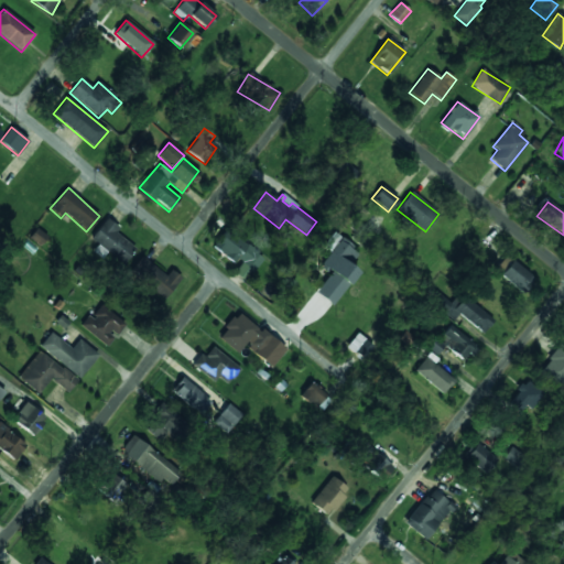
[(90,239),(99,247),(99,246),(122,263),(134,248),(116,234),(119,228),(106,218),(90,239)]
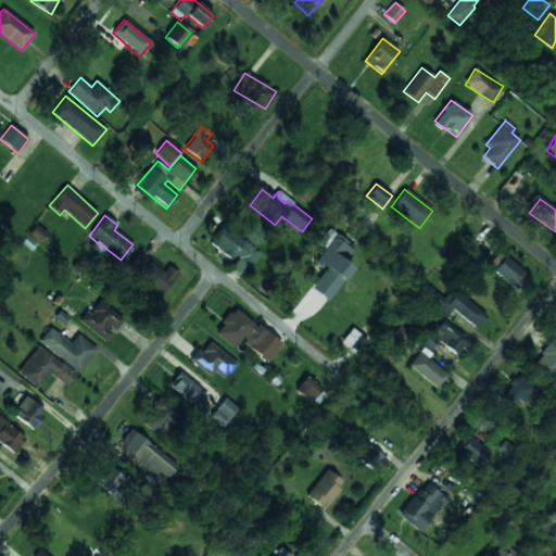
[(210,242),(231,264),(229,267),(240,276),(258,255),(225,225),(210,242)]
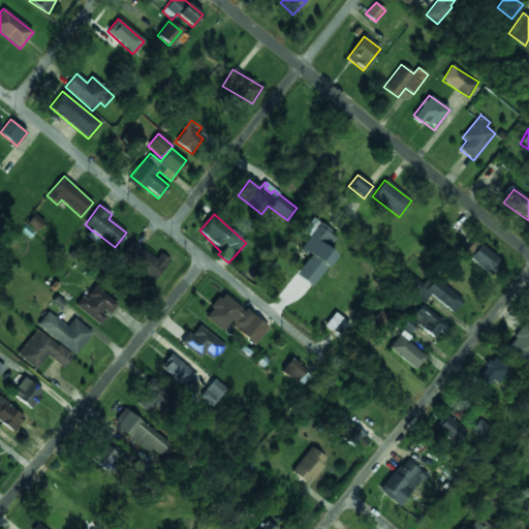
[(336,255),(328,249),(336,238),(312,220),(303,231),(310,237),(302,247),(311,254),(296,275),(311,287),(336,255)]
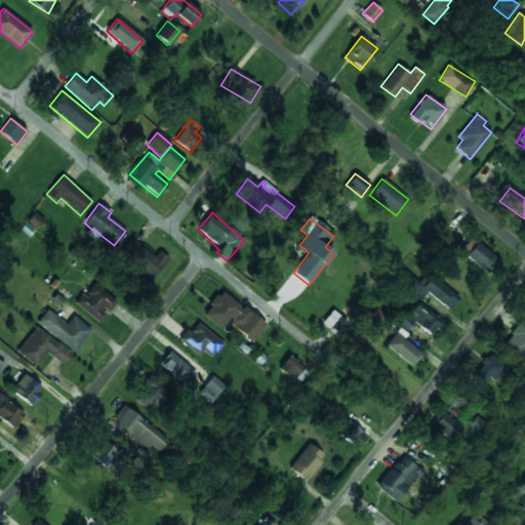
[(151,280),(169,259),(159,251),(154,257),(132,238),(120,252),(151,280)]
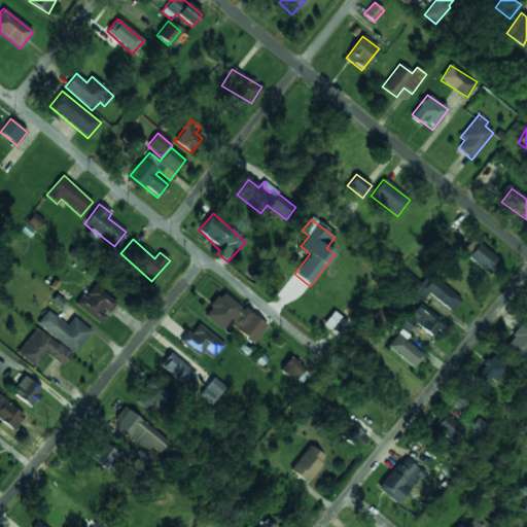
[(488,274),(499,260),(473,239),(462,252),(488,274)]
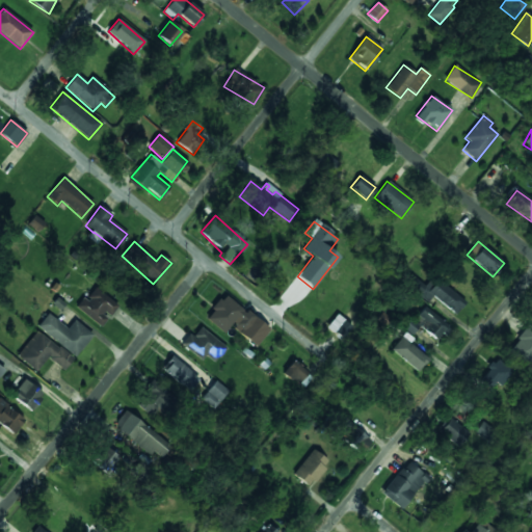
[(433,295),(455,315),(466,303),(435,276),(426,288),(420,283),(413,290),(427,302),(433,295)]
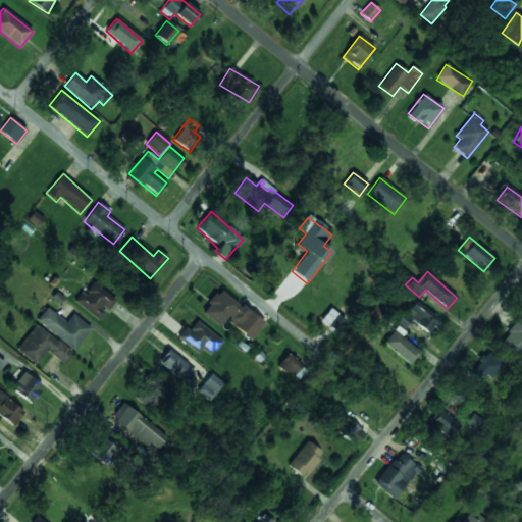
[(106,312),(116,301),(93,281),(75,302),(98,321),(106,311),(106,312)]
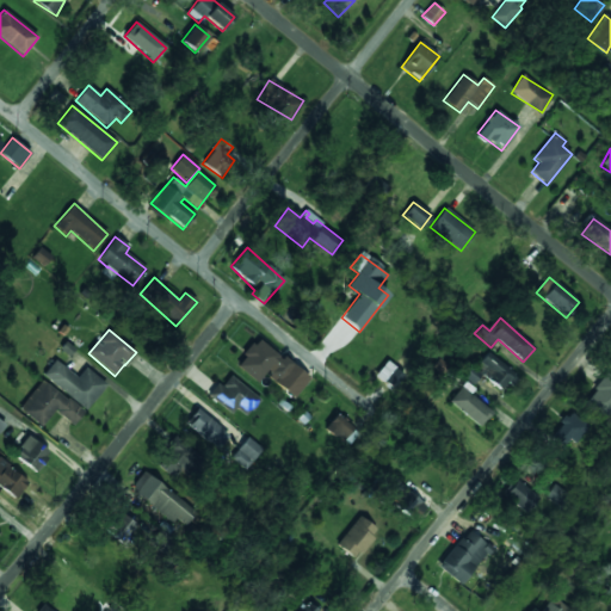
[(257,383),(264,375),(294,397),(309,378),(258,338),(235,366),(257,383)]
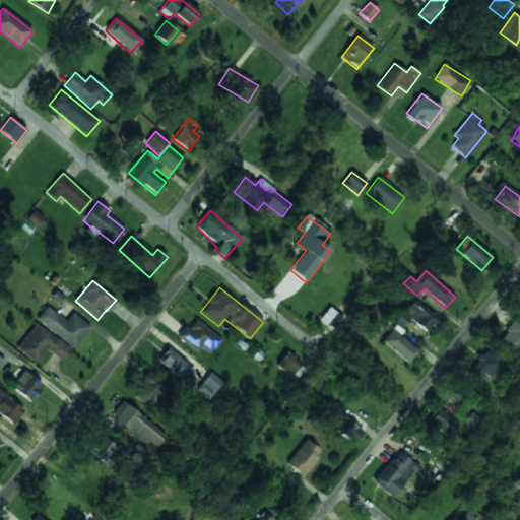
[(439,318),(412,301),(404,315),(430,332),(439,318)]
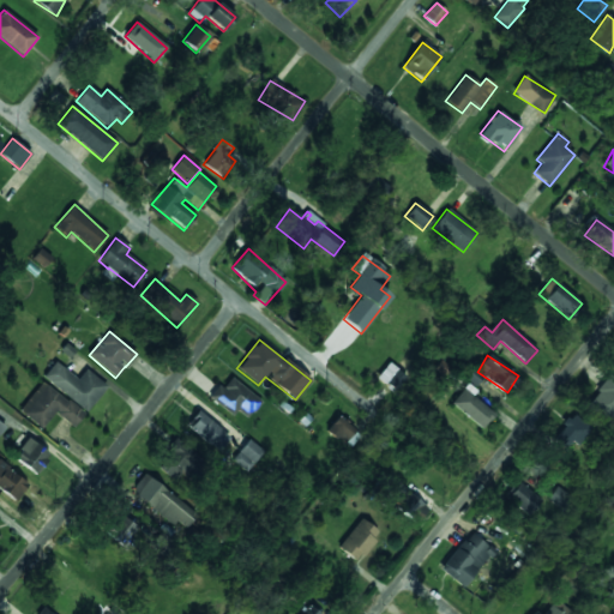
[(85,369),(78,380),(54,362),(42,378),(86,411),(107,386),(85,369)]
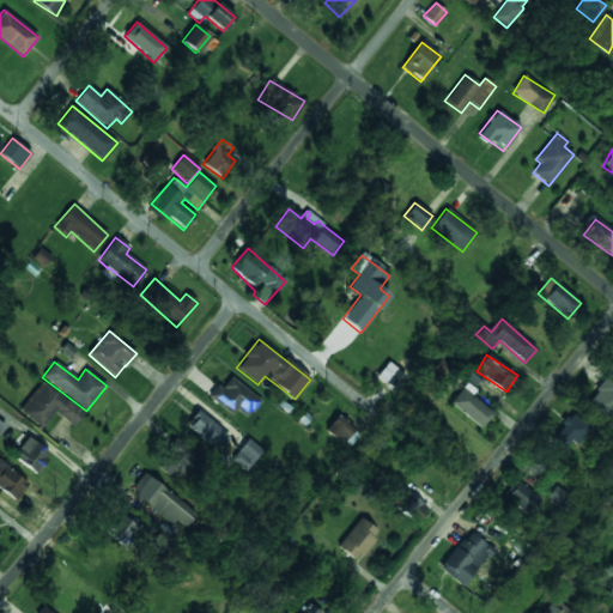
[(612,378),(607,375),(584,406),(606,423),(612,413),(612,378)]
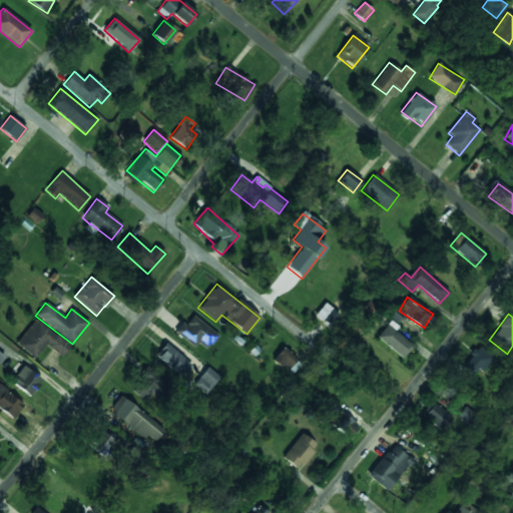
[(205,350),(217,337),(193,315),(184,325),(181,322),(173,331),(193,349),(198,344),(205,350)]
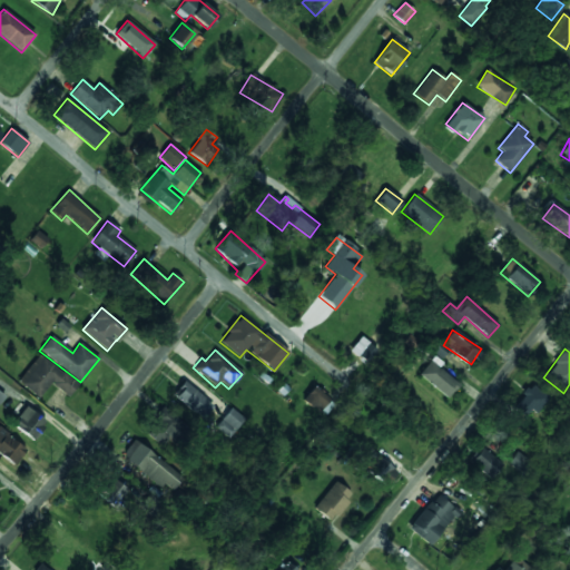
[(77,385),(39,354),(18,381),(38,399),(50,383),(68,396),(77,385)]
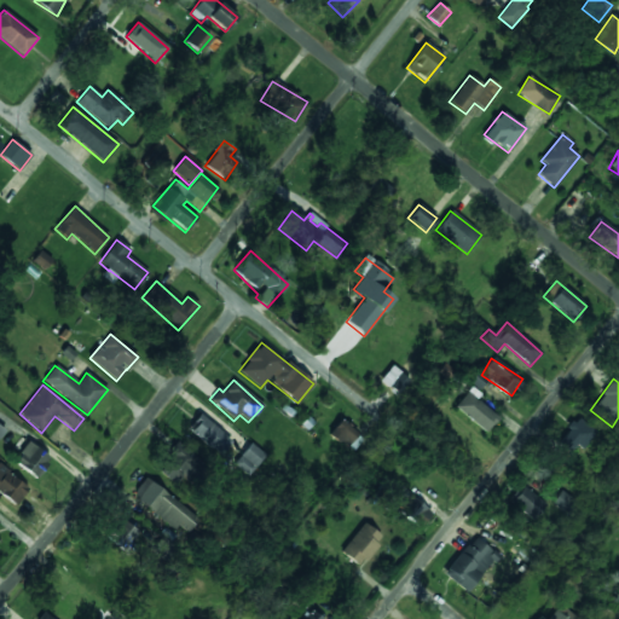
[(480,394),(470,387),(455,408),(486,433),(498,417),(476,399),(480,394)]
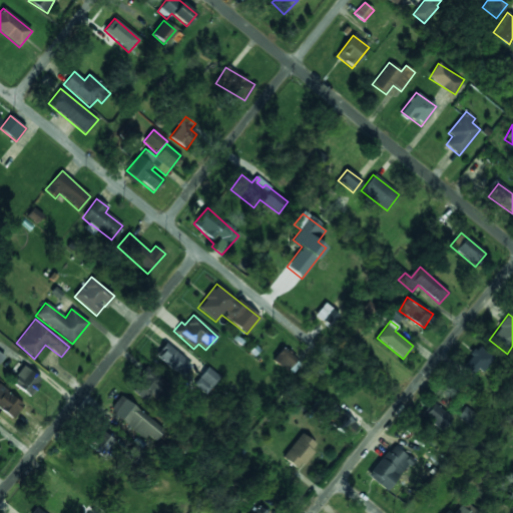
[(192,365),(165,343),(155,356),(182,377),(192,365)]
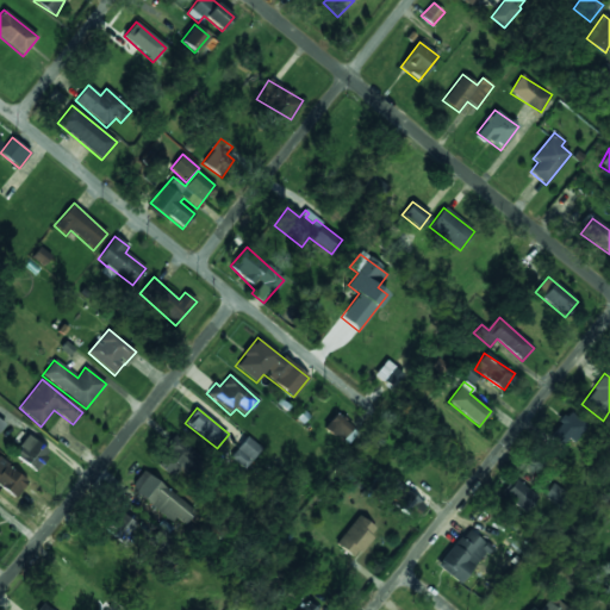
[(567,440),(573,443),(587,425),(568,411),(548,437),(561,448),(567,440)]
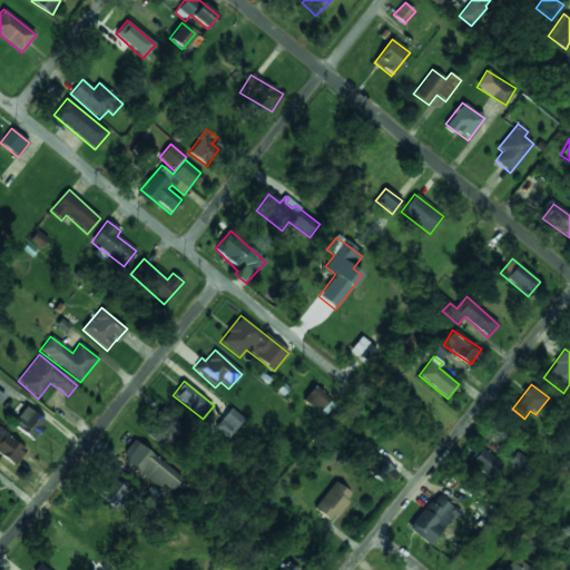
[(304,399),(324,415),(334,403),(313,386),(304,399)]
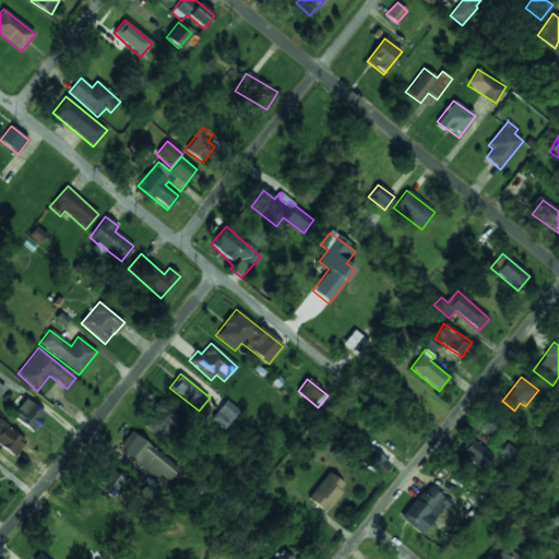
[(143,426),(159,440),(179,416),(159,399),(150,409),(154,413),(143,426)]
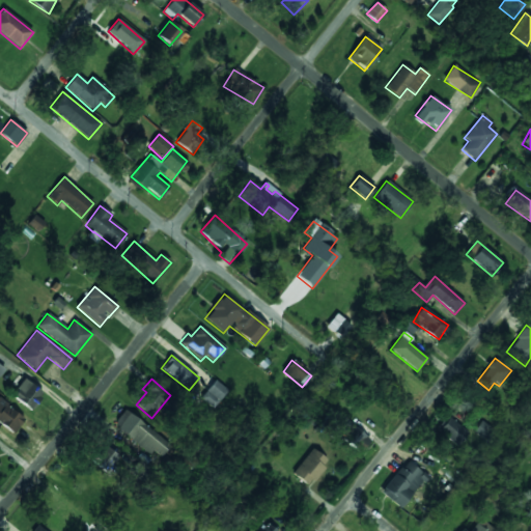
[(44,393),(24,380),(11,396),(31,410),(44,393)]
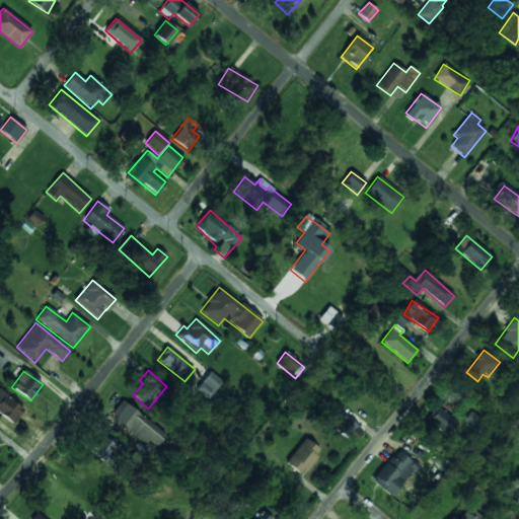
[(222,381),(210,371),(196,389),(208,398),(222,381)]
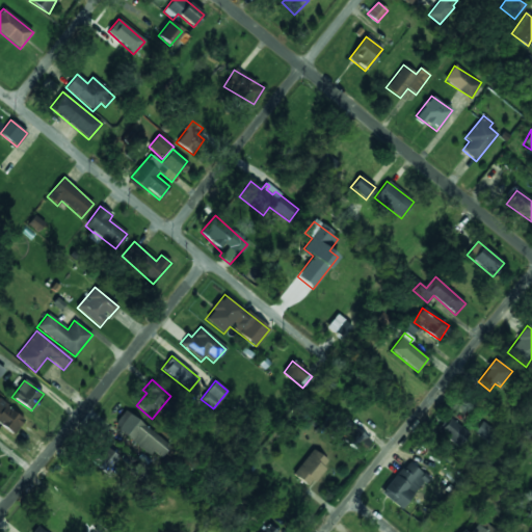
[(0,424),(15,433),(25,418),(0,401),(0,424)]
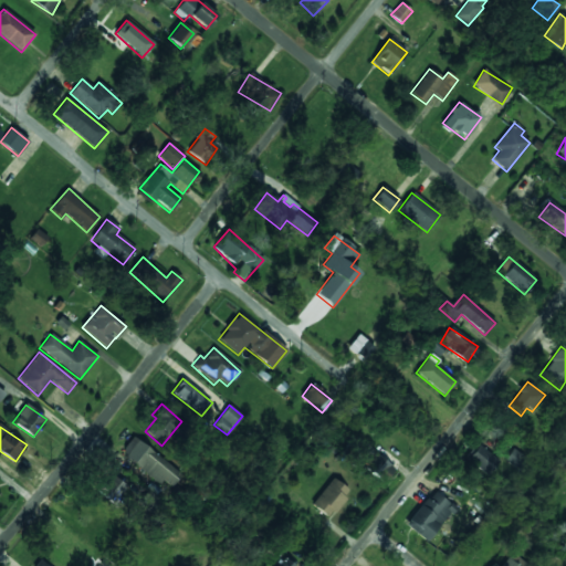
[(121,454),(164,489),(177,472),(134,437),(121,454)]
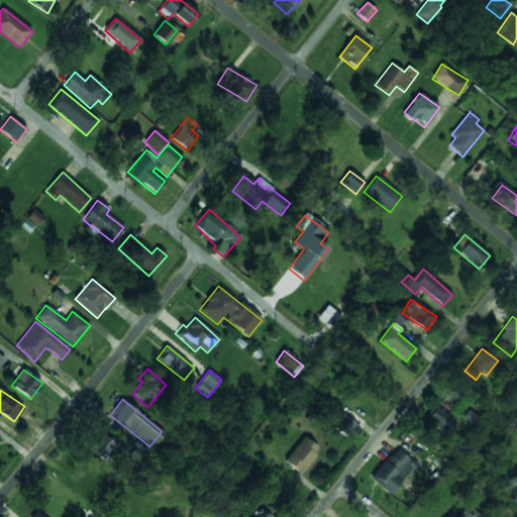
[(454,420),(435,407),(425,421),(445,434),(454,420)]
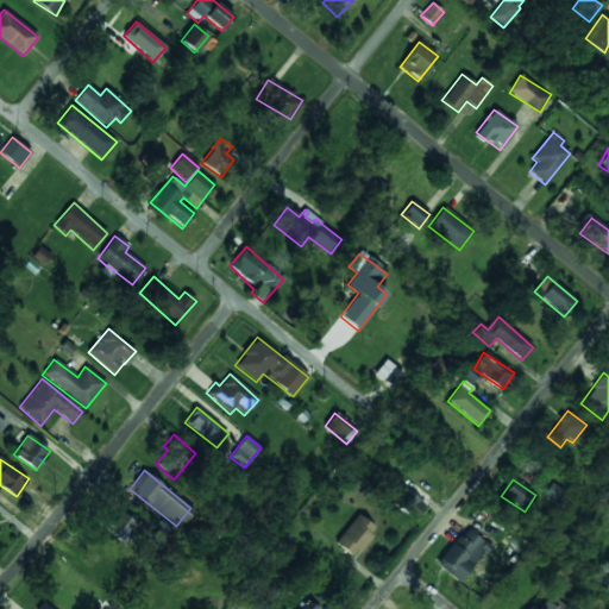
[(414,519),(425,503),(406,490),(394,504),(414,519)]
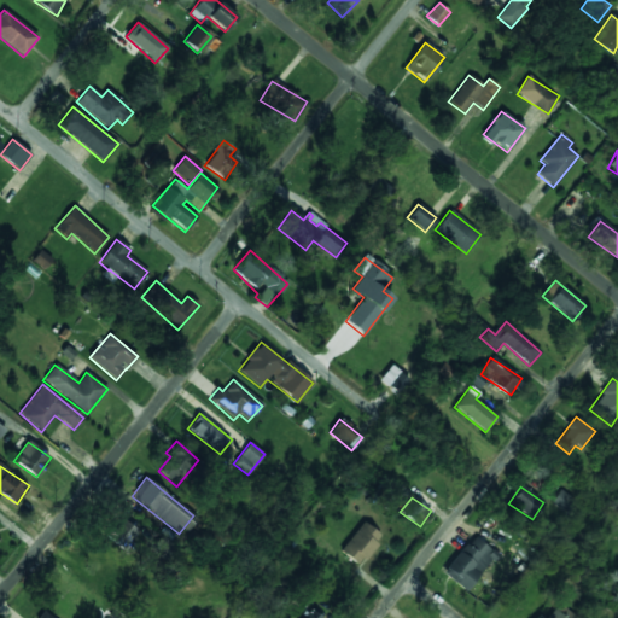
[(140,534),(123,519),(108,538),(124,552),(140,534)]
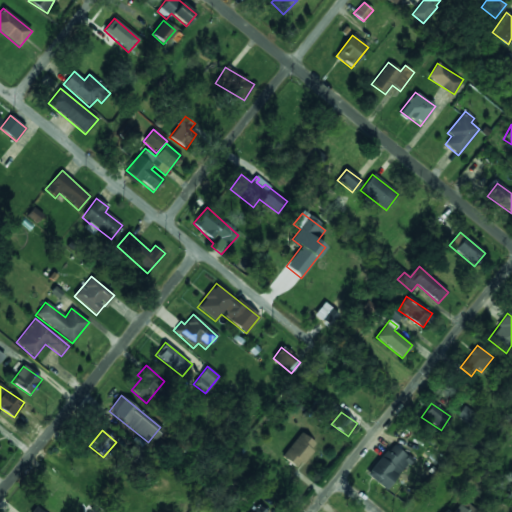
[(283,459),(300,469),(316,443),(299,432),(283,459)]
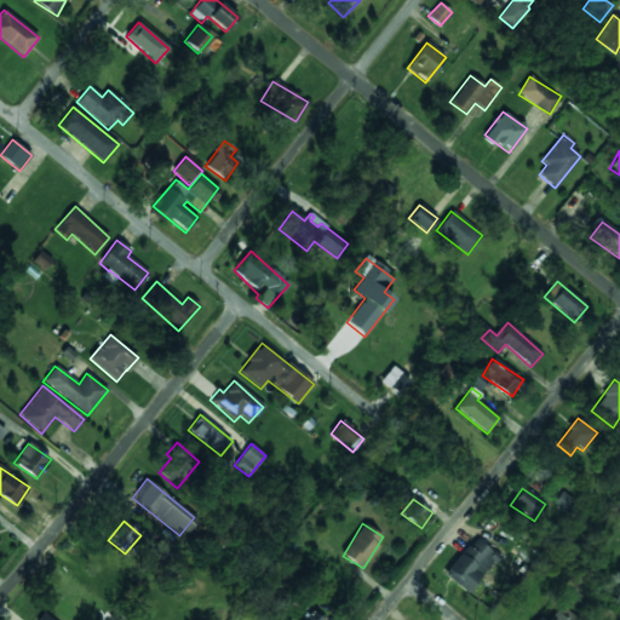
[(469,595),(498,556),(475,538),(445,575),(469,595)]
